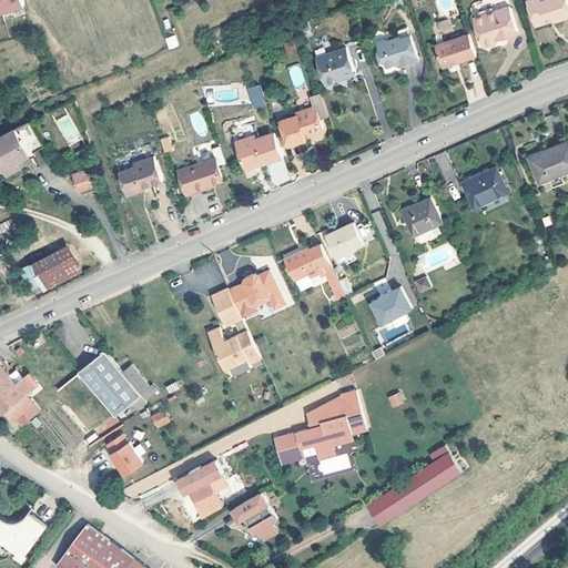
[(0,0),(0,6),(2,6),(4,11),(26,4),(24,0),(0,0)]
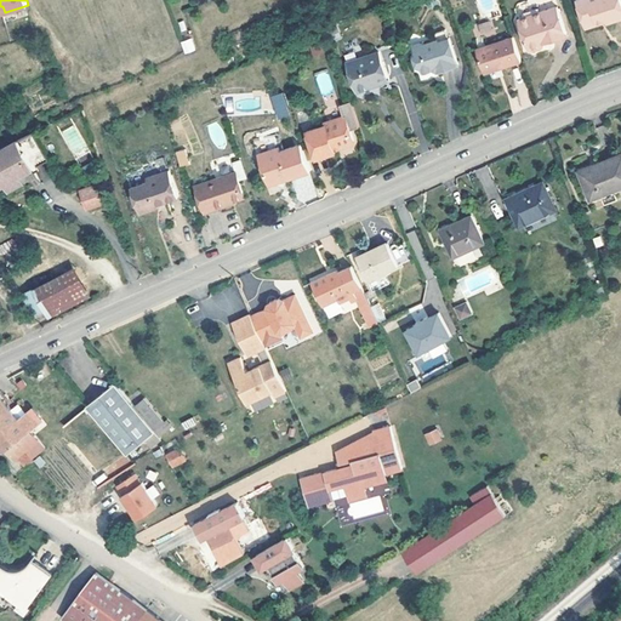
[(620,0),(577,0),(587,27),(607,21),(608,23),(620,18),(620,0)]
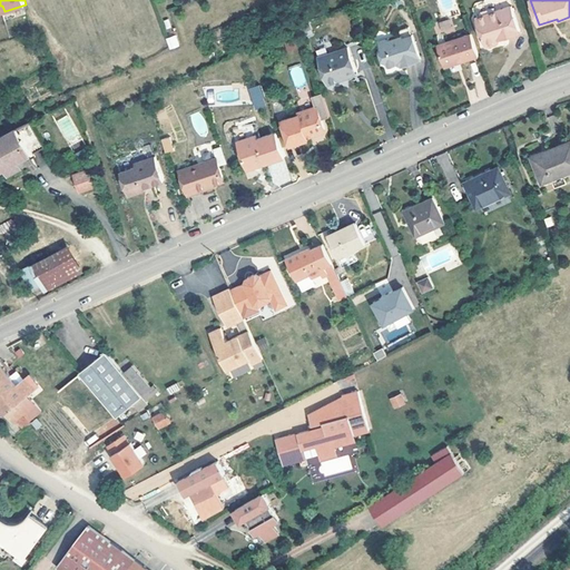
[(500,42),(499,39),(520,32),(511,5),(477,16),(485,43),(488,46),(500,42)]
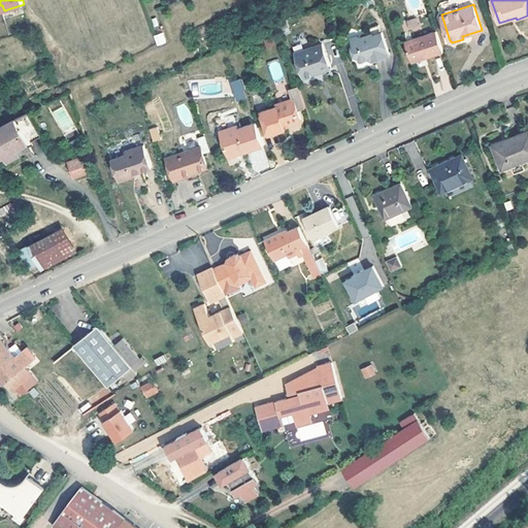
[(408,32),(422,28),(418,18),(404,21),(408,32)]
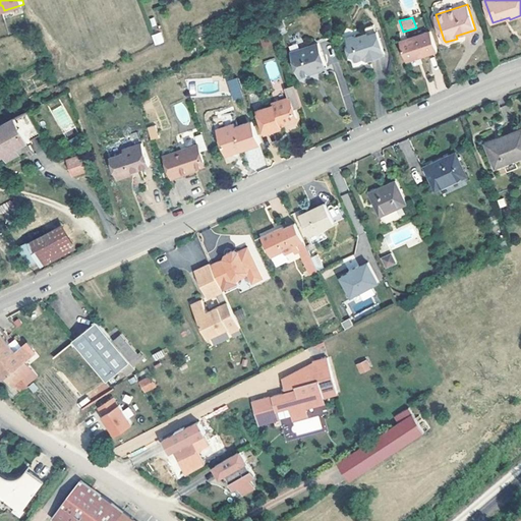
[(284,20),(277,23),(280,31),(287,27),(284,20)]
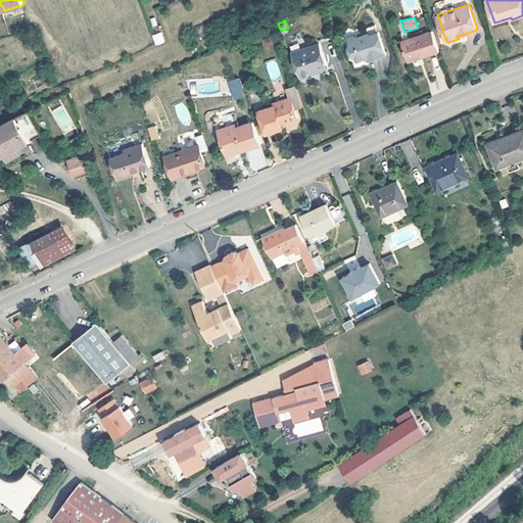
[(407,60),(438,50),(431,28),(399,38),(407,60)]
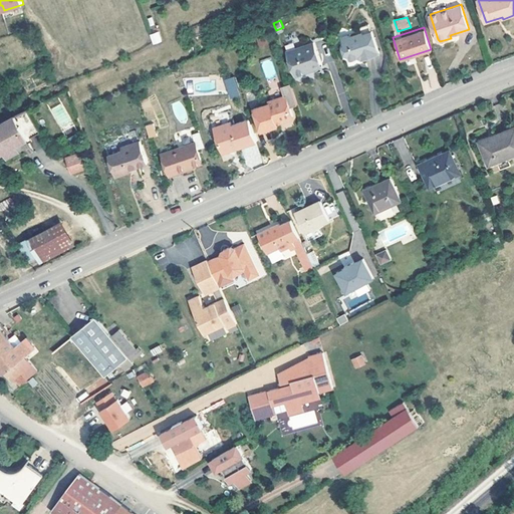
[(370,32),(362,35),(360,31),(351,34),(347,32),(340,35),(343,45),(340,46),(344,56),(351,60),(360,56),(364,59),(378,54),(370,32)]
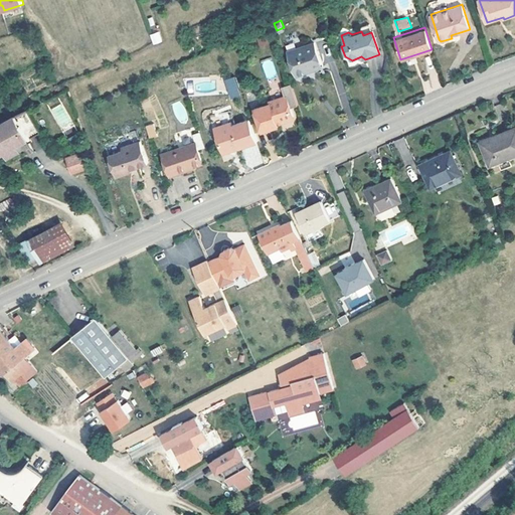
[(151,33),(152,44),(162,42),(160,32),(151,33)]
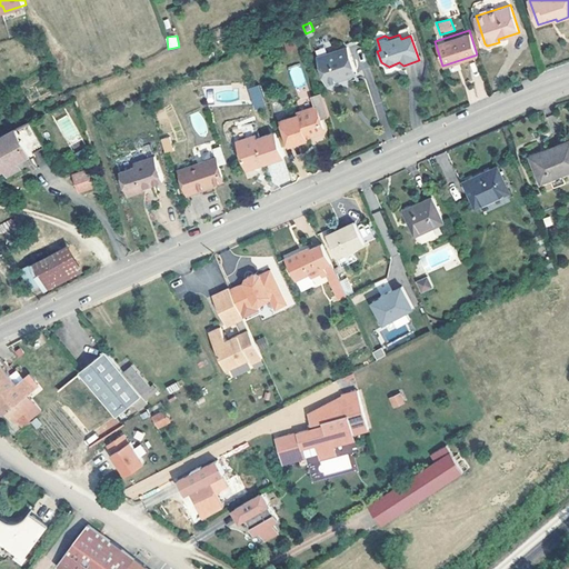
[(293,39),(285,42),(287,51),(297,48),(293,39)]
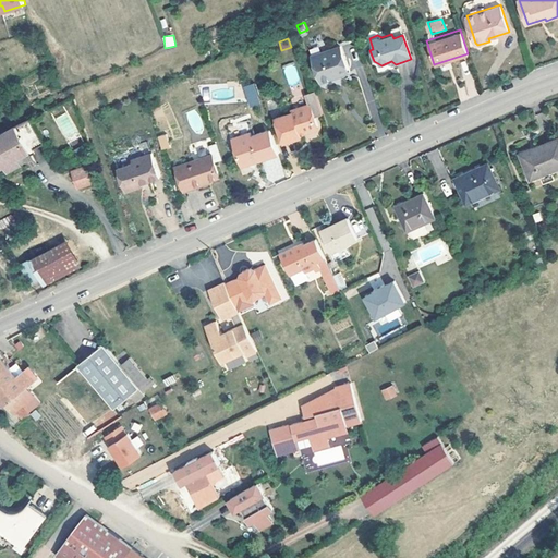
[(331,75),(348,70),(340,47),(311,57),(319,83),(332,79),(331,75)]
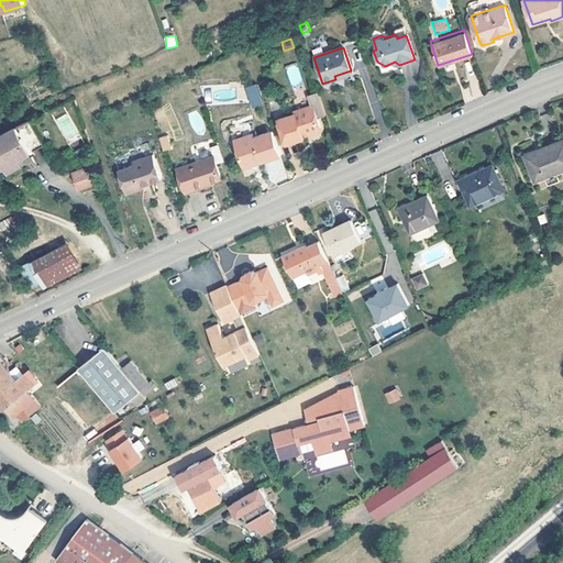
[(297,63),(285,66),(291,87),(304,84),(297,63)]
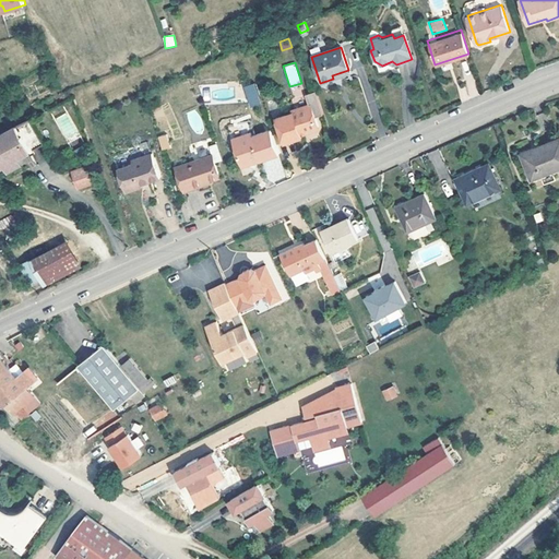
[(211,68),(200,72),(203,81),(214,76),(211,68)]
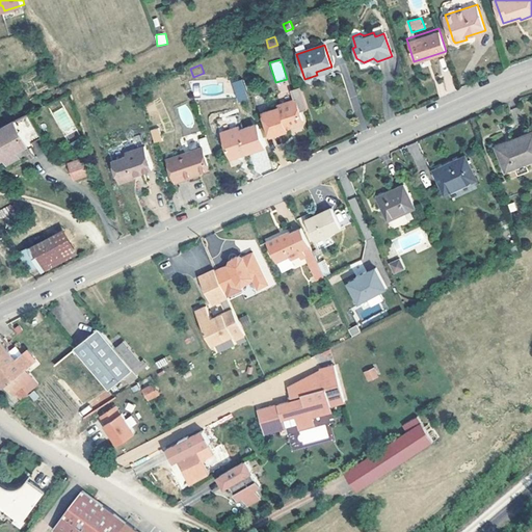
[(316,72),(317,75),(333,70),(331,67),(316,72)]
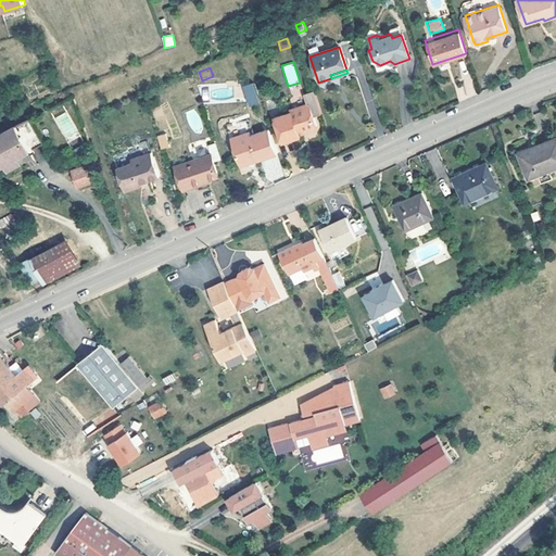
[(254,83),(242,86),(248,106),(260,104),(254,83)]
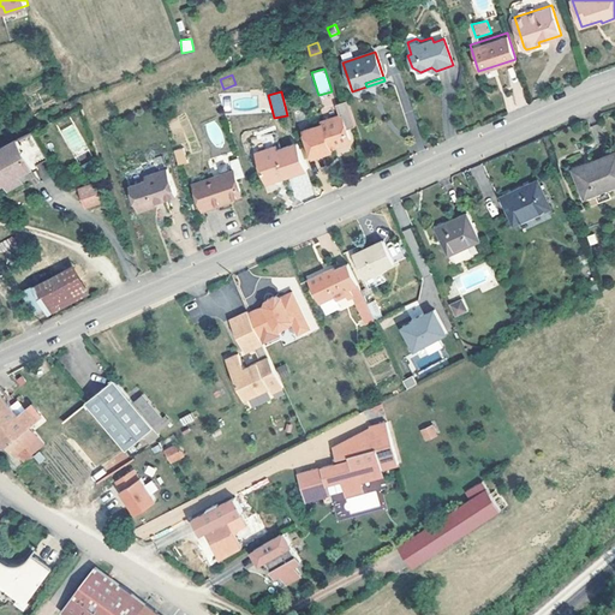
[(316,119),(318,123),(300,129),(310,155),(329,148),(327,143),(340,138),(341,141),(350,137),(340,111),(316,119)]
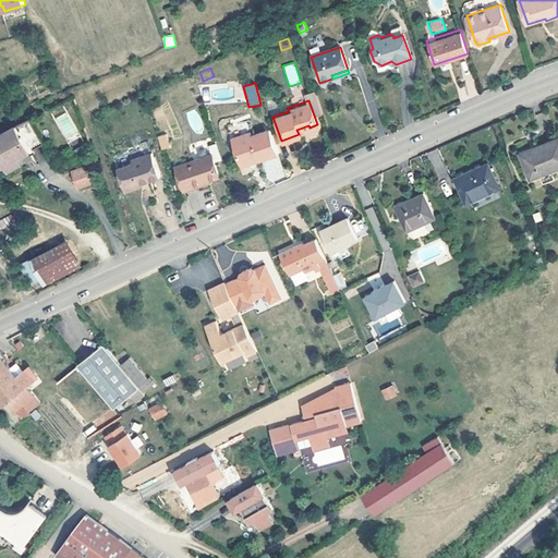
[(32,118),(0,134),(0,167),(2,171),(10,172),(35,159),(31,150),(45,143),(32,118)]
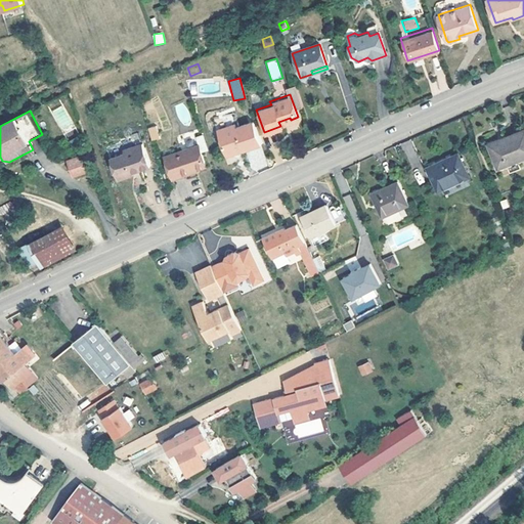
[(223,155),(259,142),(250,116),(227,123),(226,120),(212,124),(223,155)]
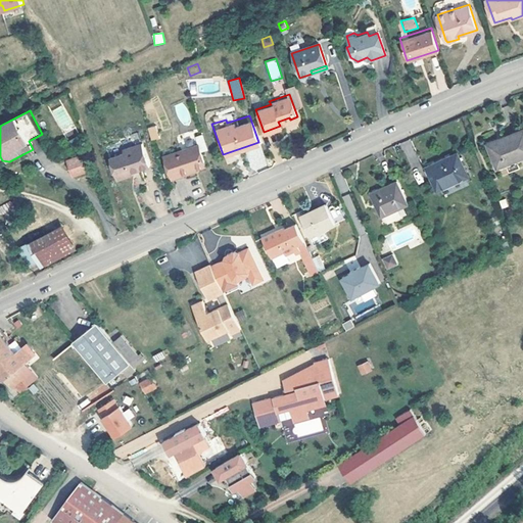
[(156,125),(147,128),(151,141),(160,138),(156,125)]
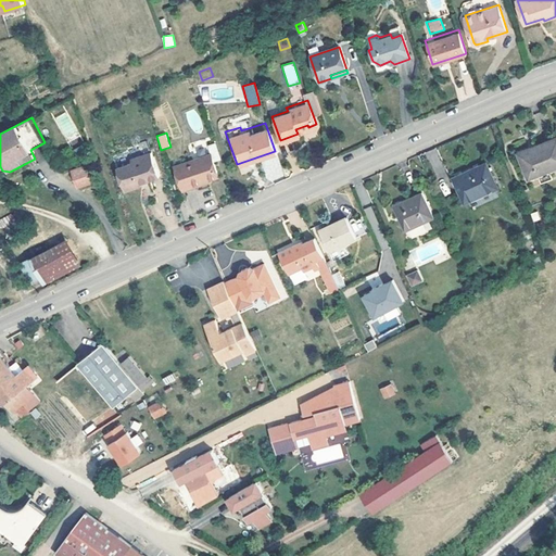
[(555,139),(520,154),(531,179),(555,168),(555,139)]
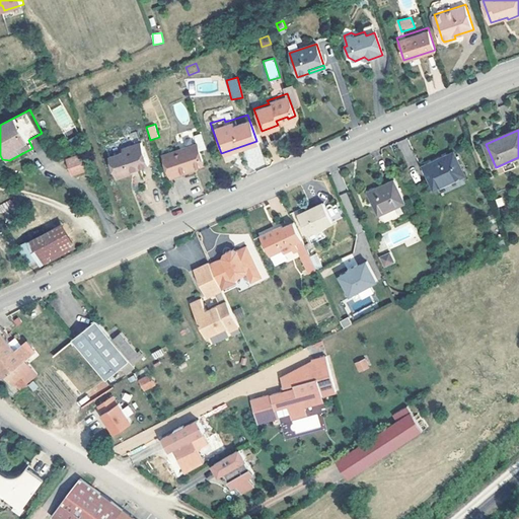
[(174,166),(187,162),(199,158),(192,139),(160,149),(168,174),(175,172),(174,166)]
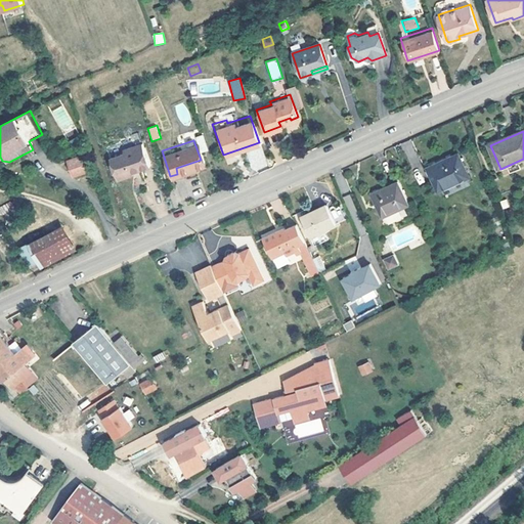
[(139,171),(159,165),(150,141),(132,147),(133,150),(117,156),(125,179),(140,174),(139,171)]
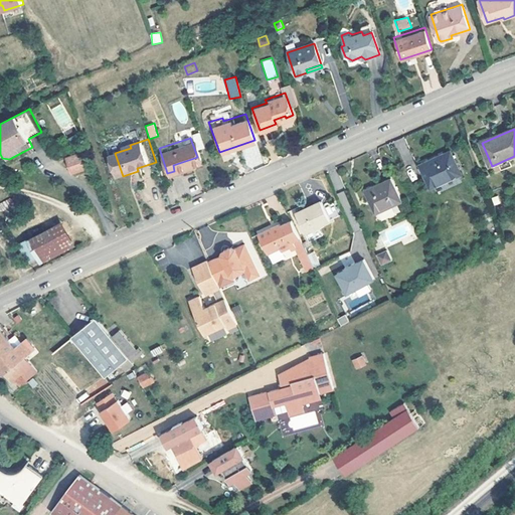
[(453,153),(421,166),(432,189),(462,176),(453,153)]
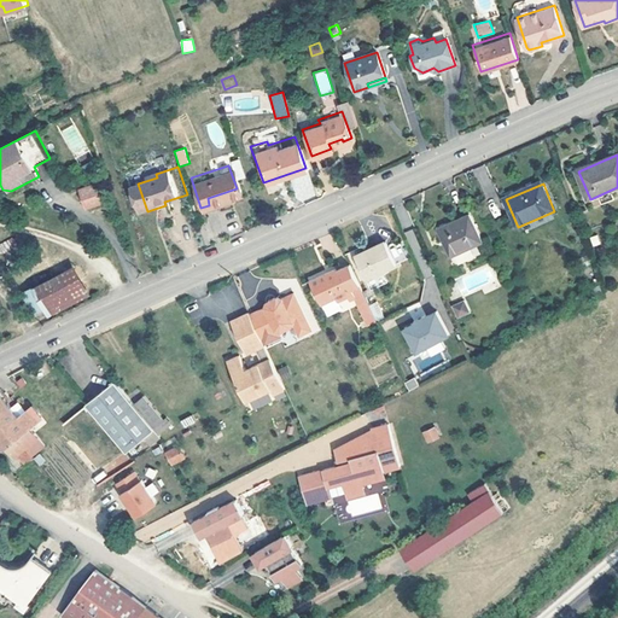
[(83,211),(101,205),(94,185),(77,190),(83,211)]
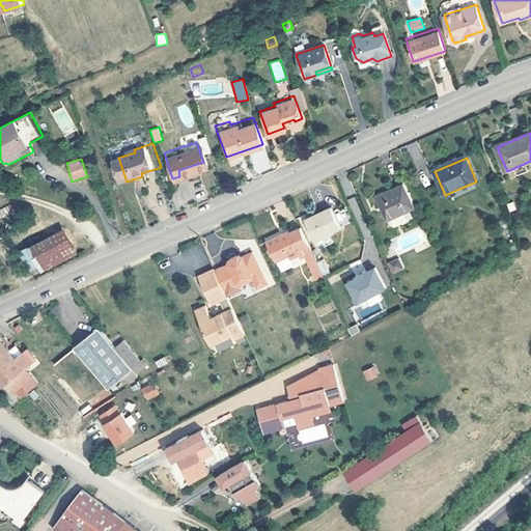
[(178,170),(179,176),(193,172),(191,166),(178,170)]
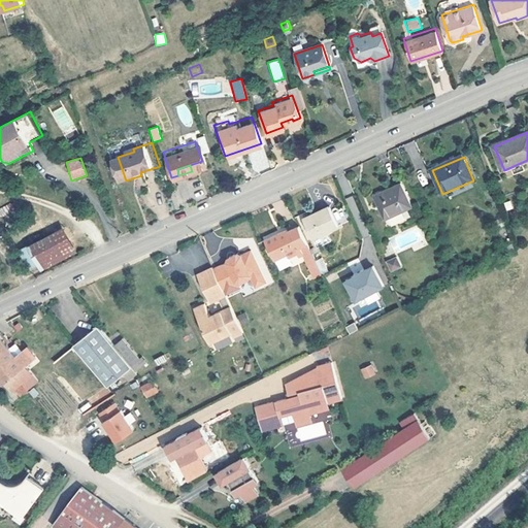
[(402,186),(375,197),(385,220),(411,208),(402,186)]
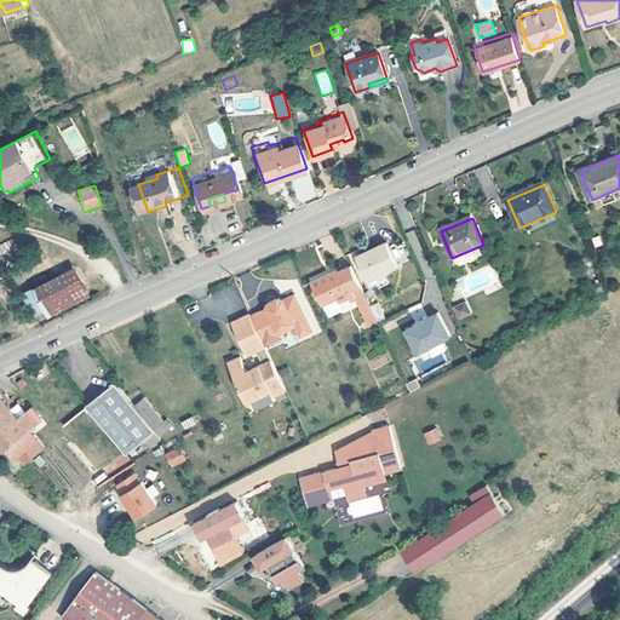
[(390,245),(360,257),(368,279),(399,265),(390,245)]
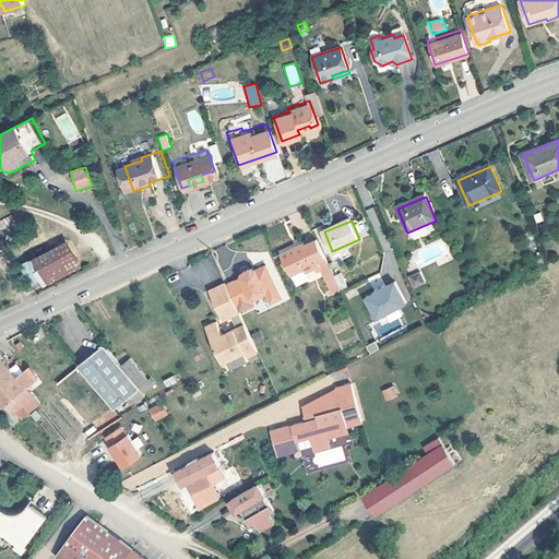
[(33,259),(42,277),(79,260),(69,240),(33,259)]
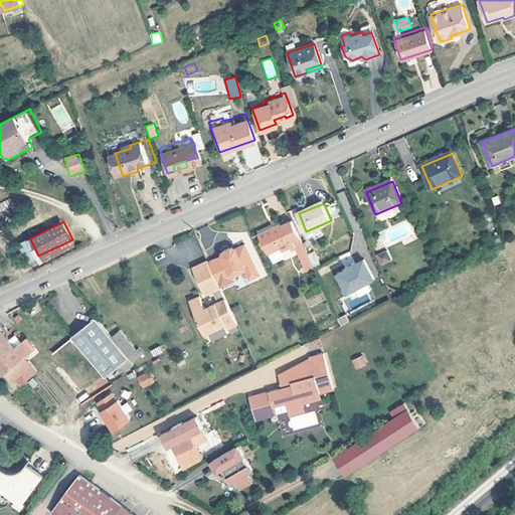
[(312,264),(309,255),(294,222),(277,230),(276,229),(261,235),(269,255),(281,250),(283,253),(292,249),(293,252),(297,250),(304,267),(312,264)]
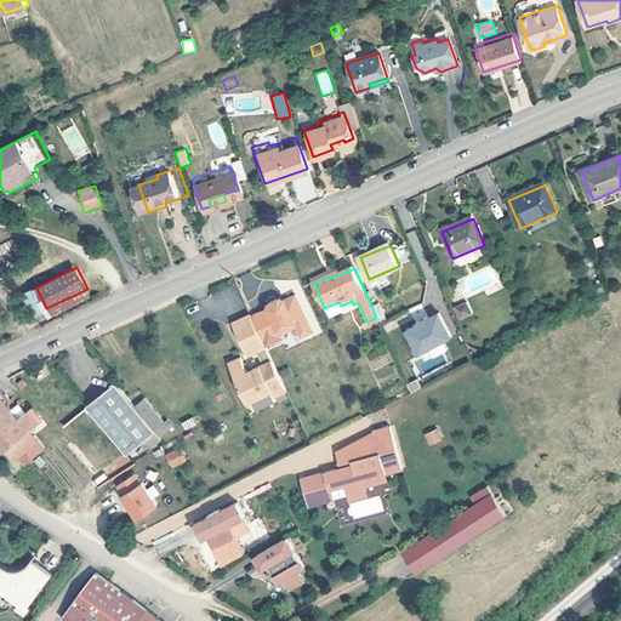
[(34,314),(46,308),(36,288),(23,294),(34,314)]
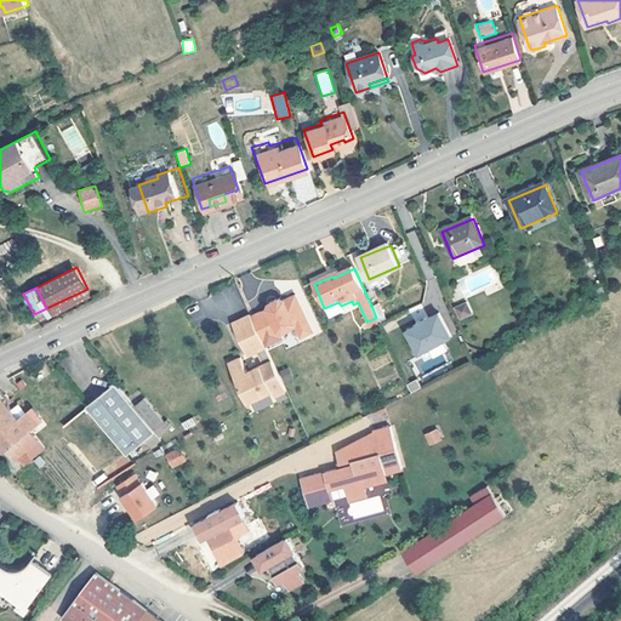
[(269,307),(252,315),(263,339),(268,336),(279,331),(284,334),(297,328),(301,339),(314,332),(297,295),(286,300),(279,303),(278,300),(272,302),(269,307)]
